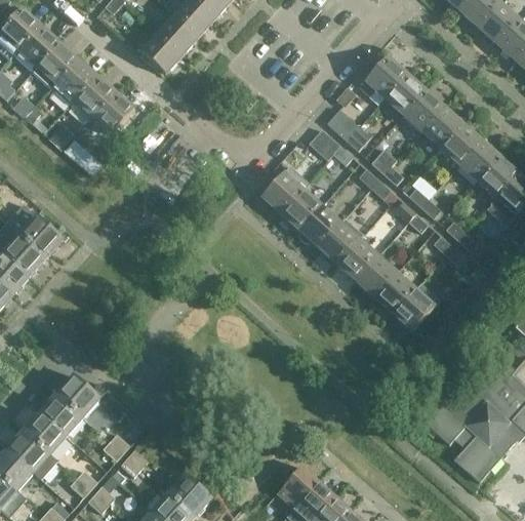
[(111,0),(105,7),(113,14),(124,2),(122,0),(111,0)]
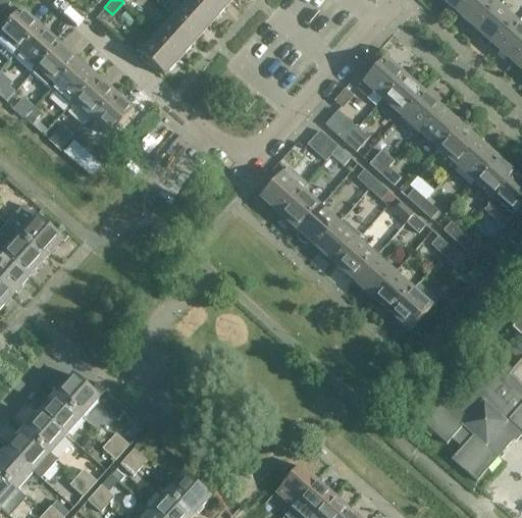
[(185,0),(173,13),(198,37),(215,17),(195,0),(185,0)]
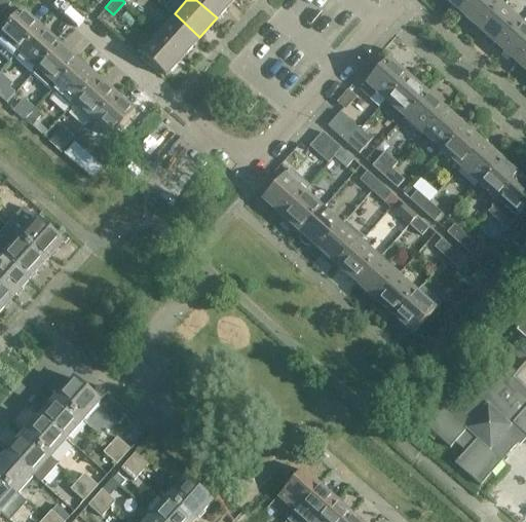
[(196,0),(217,17),(232,0),(196,0)]
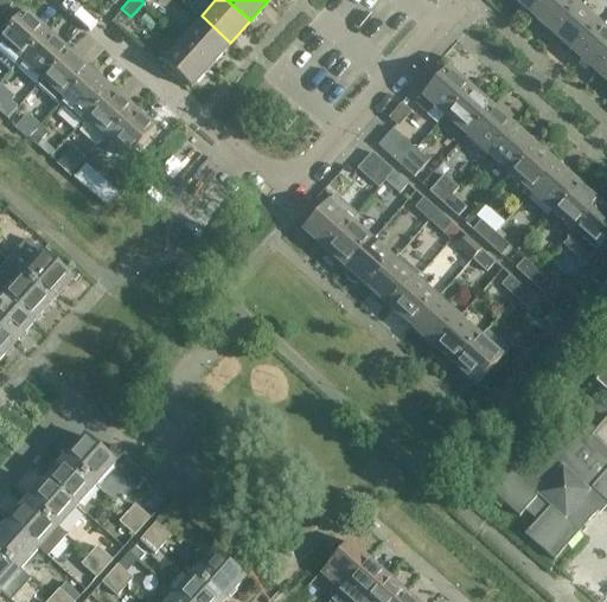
[(517,0),(532,14),(545,0),(517,0)]
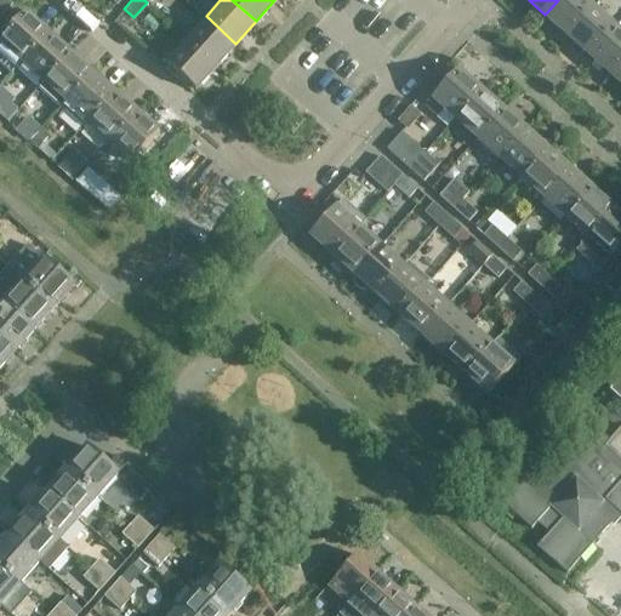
[(558,0),(545,15),(568,34),(593,5),(587,0),(558,0)]
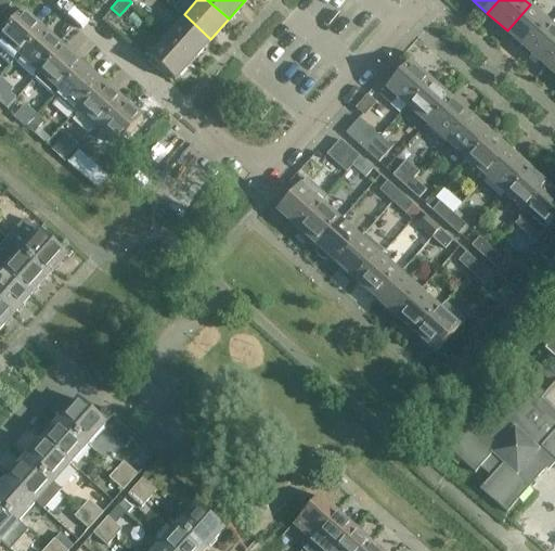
[(530,4),(507,30),(527,48),(550,22),(530,4)]
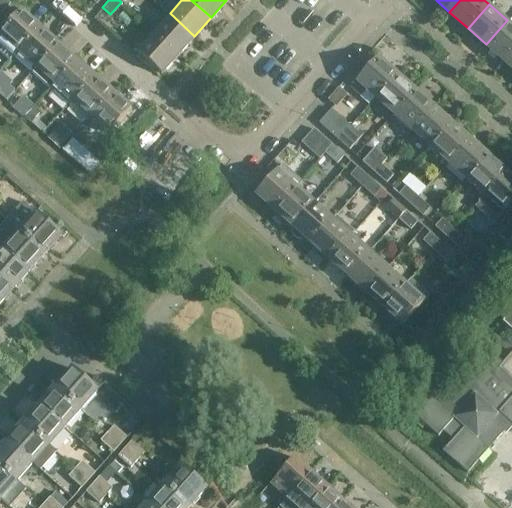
[(19,8),(13,14),(8,9),(0,18),(0,34),(16,49),(38,25),(19,8)]
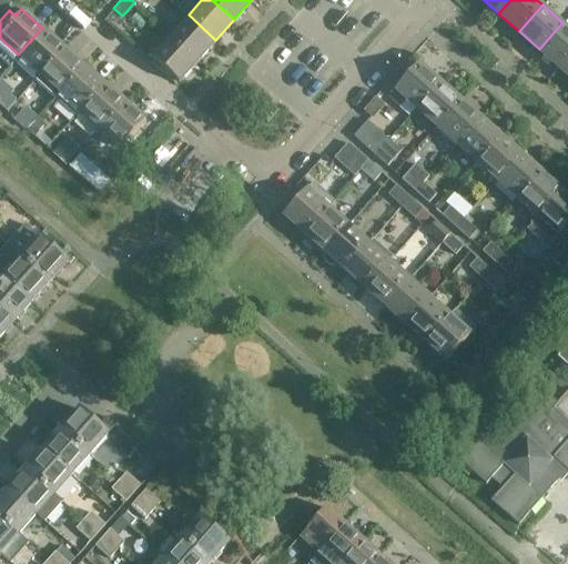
[(189,14),(170,36),(198,60),(215,40),(189,14)]
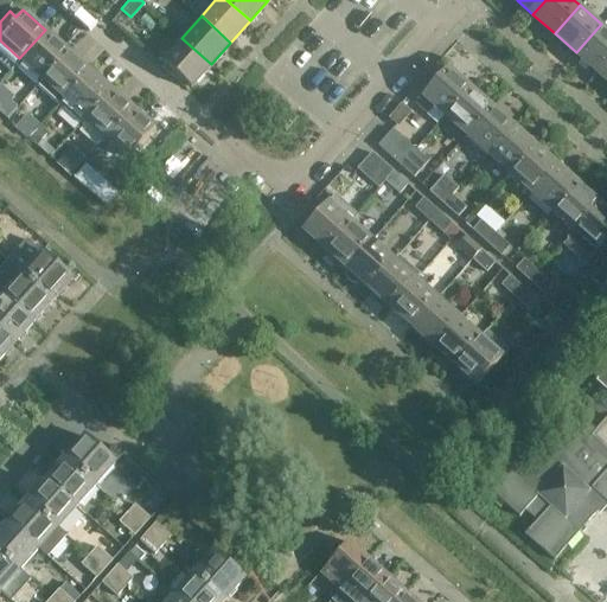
[(606,29),(601,24),(576,52),(598,71),(606,61),(606,29)]
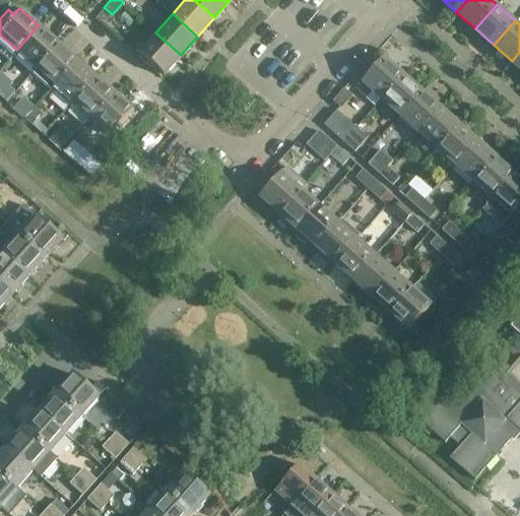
[(57,42),(39,25),(16,50),(36,66),(57,42)]
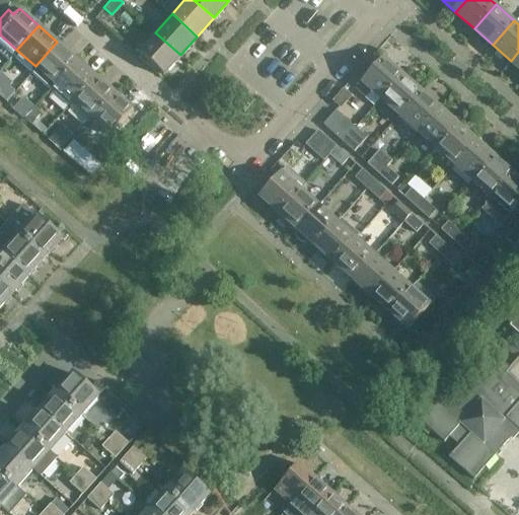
[(155,32),(138,51),(163,73),(180,55),(155,32)]
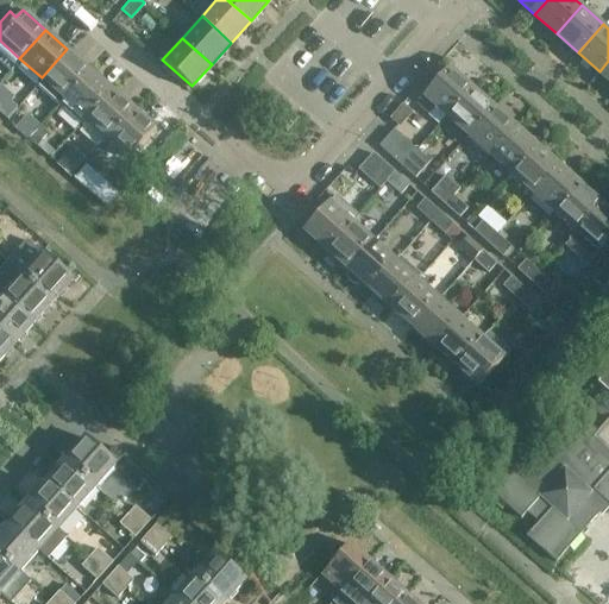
[(88,69),(67,49),(42,77),(63,98),(88,69)]
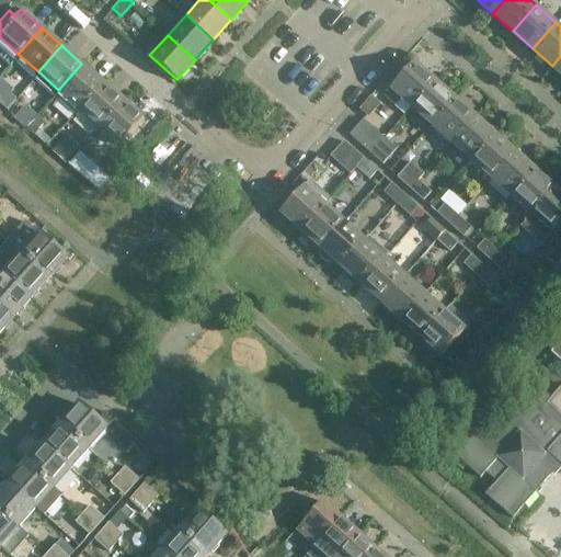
[(400,95),(410,104),(433,79),(412,60),(382,93),(393,103),(400,95)]
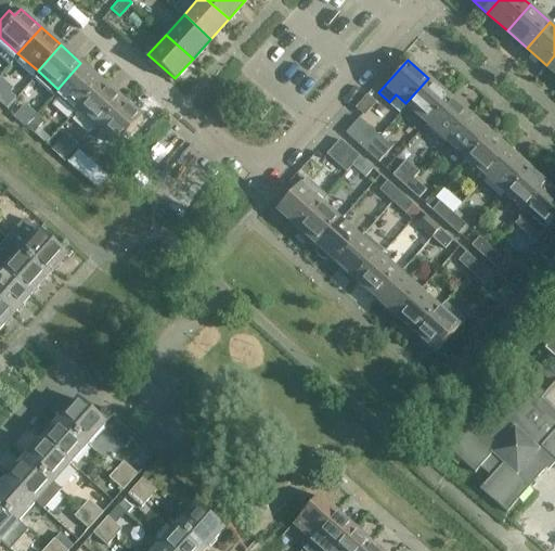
[(101,80),(80,63),(57,89),(77,106),(101,80)]
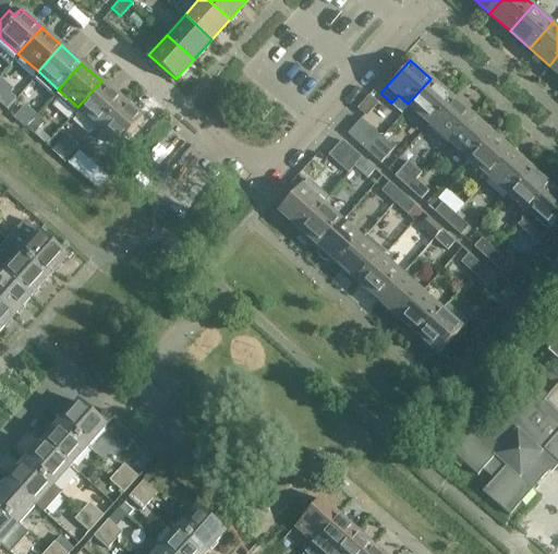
[(451,96),(431,79),(408,104),(427,122),(451,96)]
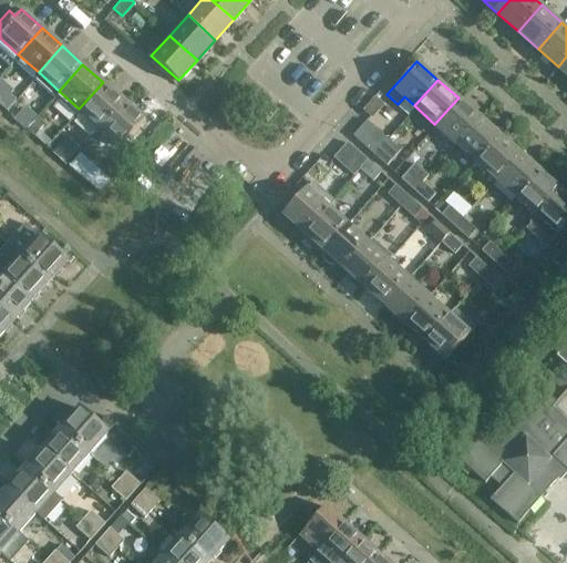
[(123,101),(103,82),(79,109),(100,128),(123,101)]
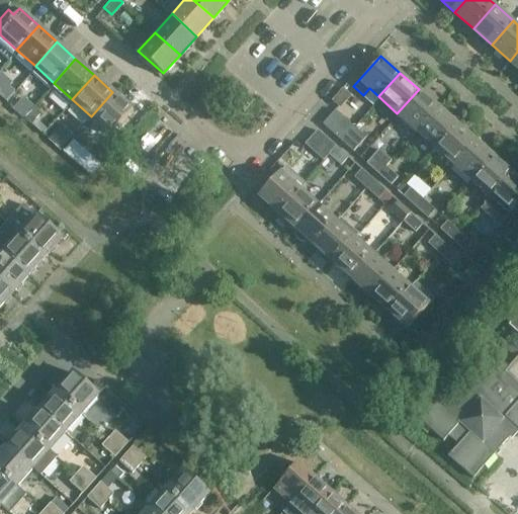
[(9,83),(0,92),(6,97),(14,88),(9,83)]
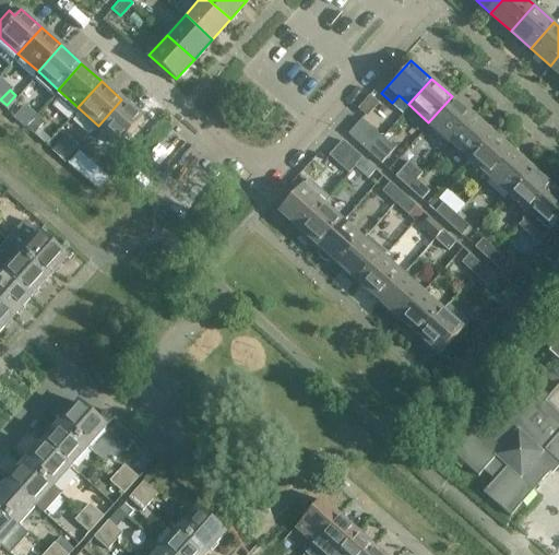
[(262,119),(274,107),(262,96),(251,108),(262,119)]
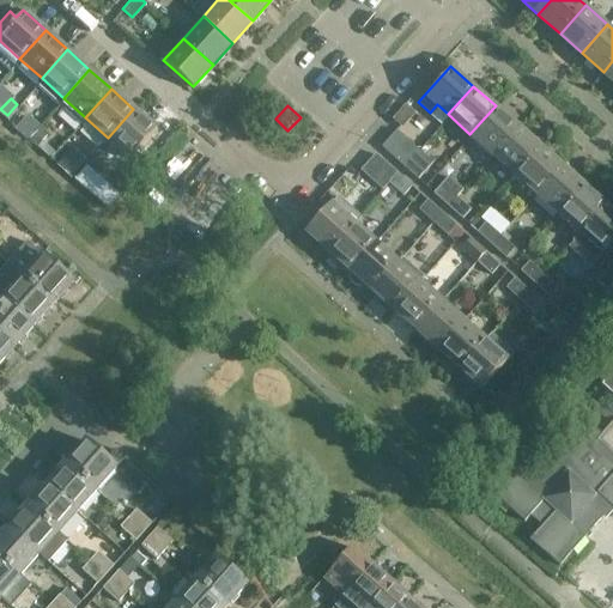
[(517,125),(496,105),(469,134),(492,153),(517,125)]
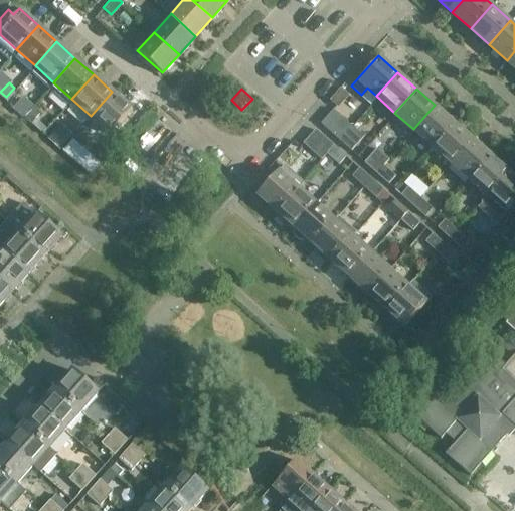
[(131,109),(112,92),(91,116),(110,133),(131,109)]
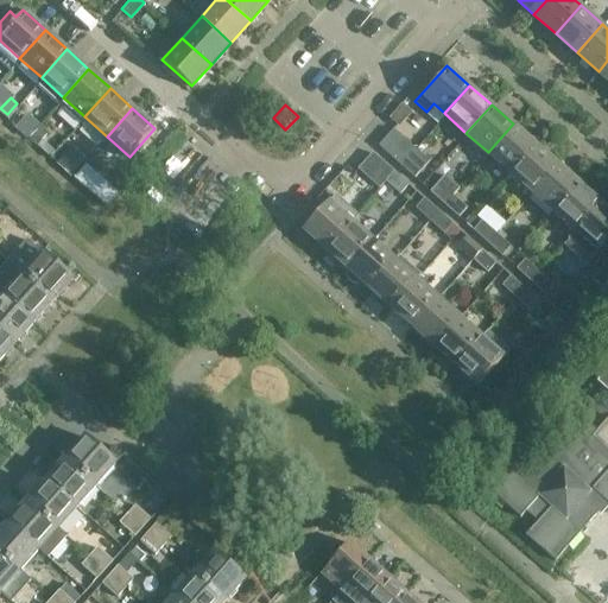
[(29,114),(20,124),(30,131),(37,122),(29,114)]
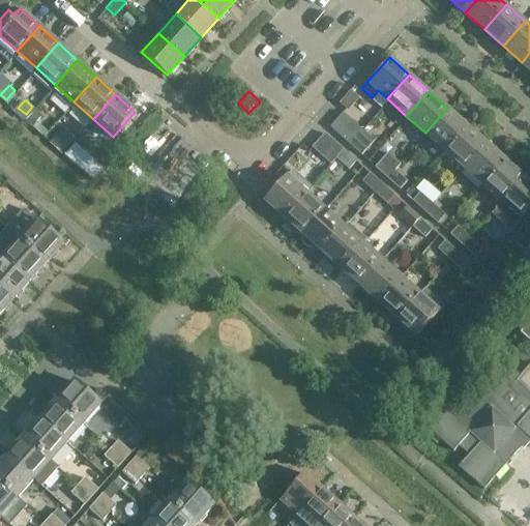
[(466,124),(447,108),(425,133),(444,149),(466,124)]
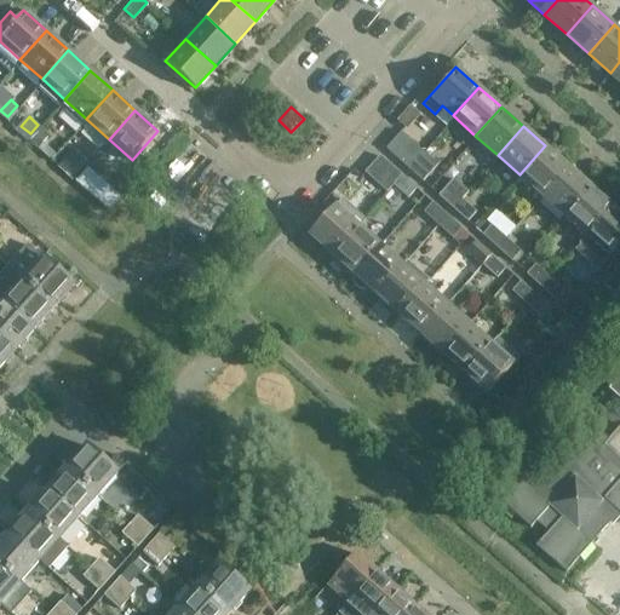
[(423,148),(401,128),(386,145),(407,165),(423,148)]
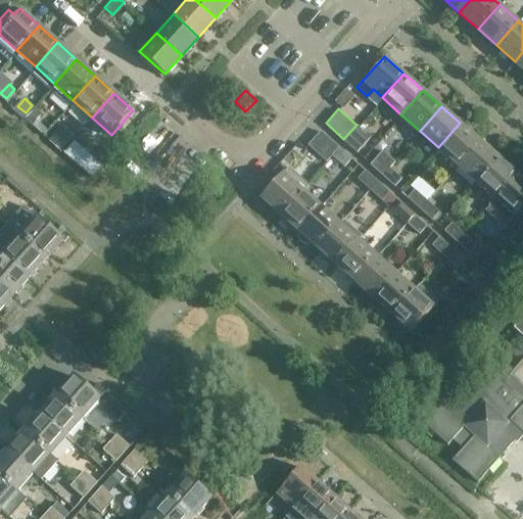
[(478,140),(460,123),(438,147),(457,163),(478,140)]
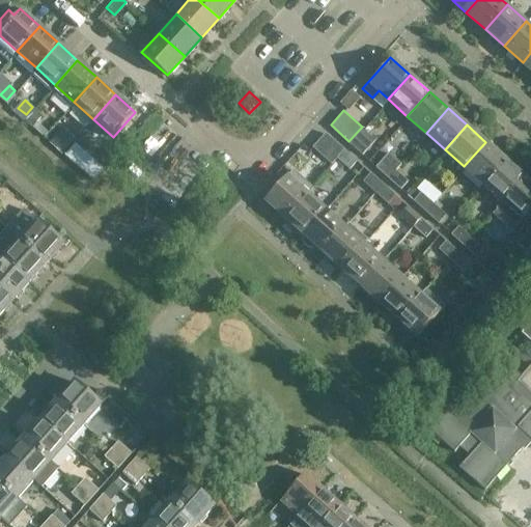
[(63,126),(50,140),(62,151),(63,151),(76,136),(63,126)]
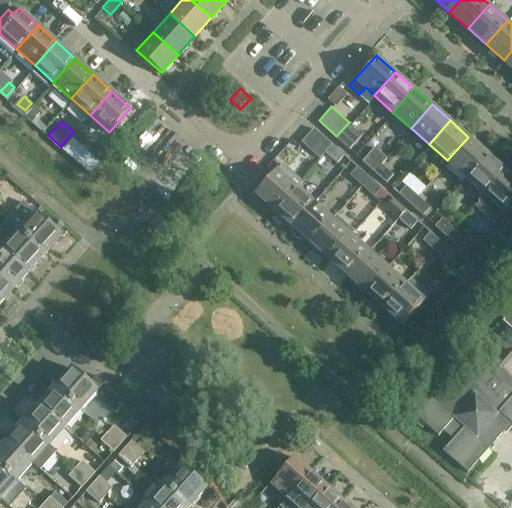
[(357,129),(350,123),(349,122),(336,136),(349,147),(364,131),(359,127),(357,129)]
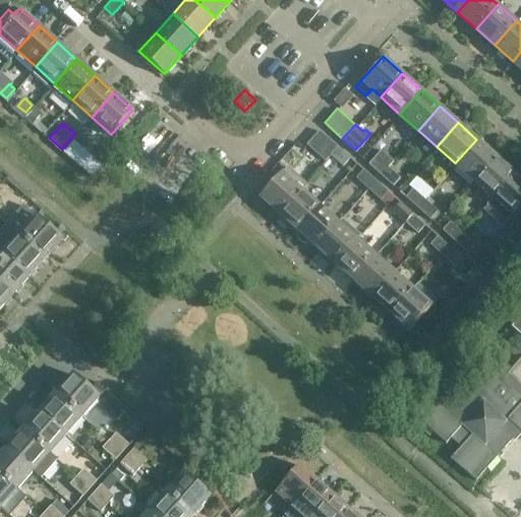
[(324,158),(337,144),(320,128),(306,142),(324,158)]
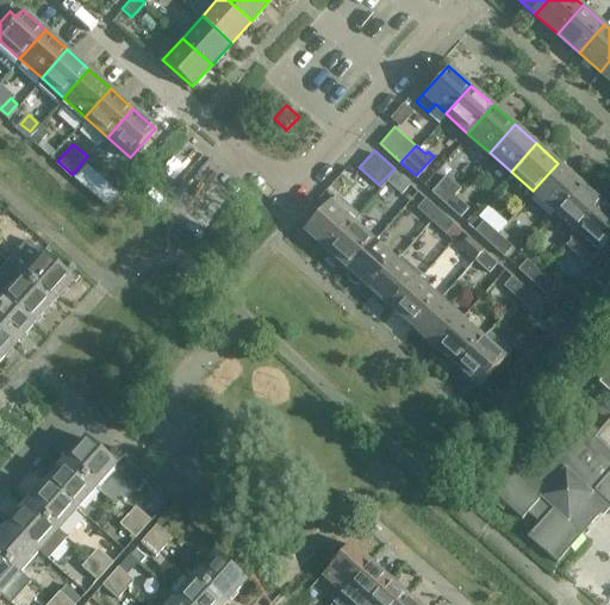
[(580,182),(558,163),(533,191),(555,211),(580,182)]
